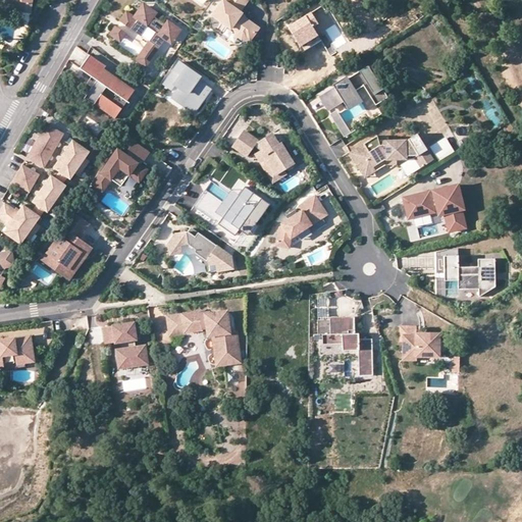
[(12,0),(11,11),(32,14),(33,0),(12,0)]
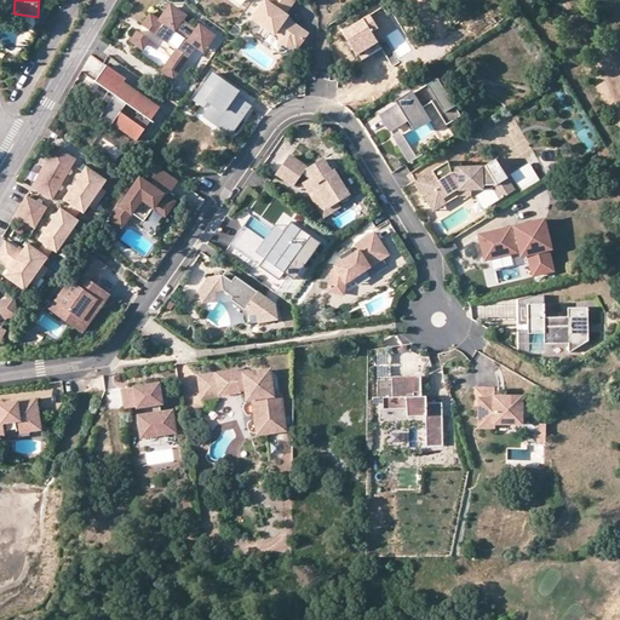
[(268,0),(267,0),(263,0),(252,17),(274,33),(275,32),(279,34),(280,39),(287,45),(293,44),(297,46),(306,32),(291,19),(286,16),(287,15),(285,12),(292,0),(268,0)]
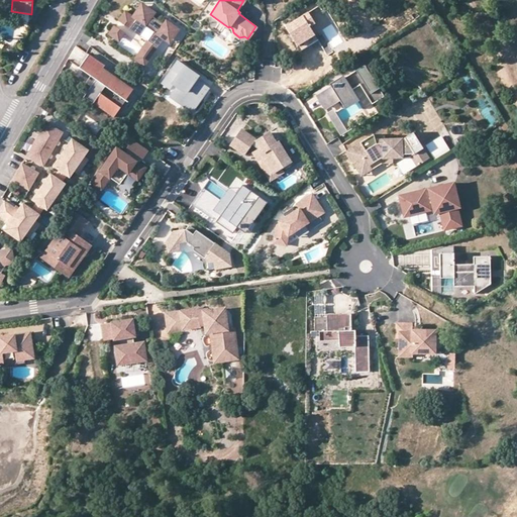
[(124,10),(117,19),(138,33),(144,24),(153,31),(135,58),(144,64),(164,37),(170,41),(179,28),(166,19),(164,23),(152,15),(154,11),(140,1),(130,14),(124,10)]
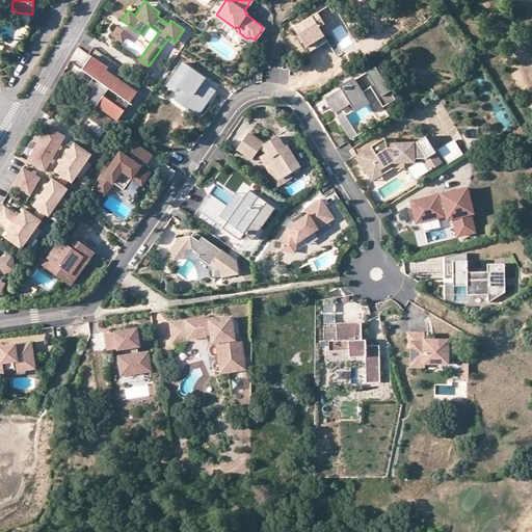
[(127,31),(118,26),(112,34),(121,41),(127,31)]
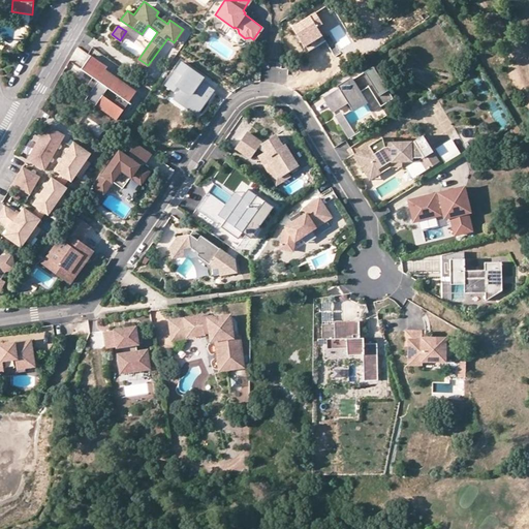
[(106,66),(91,55),(82,68),(98,80),(86,96),(116,118),(135,91),(104,69),(106,66)]
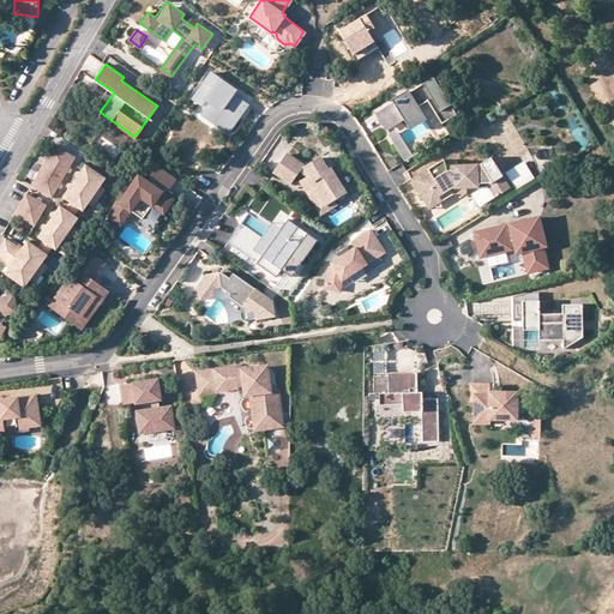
[(235,89),(210,71),(193,95),(202,102),(205,97),(210,101),(203,112),(229,130),(246,106),(232,95),(235,89)]
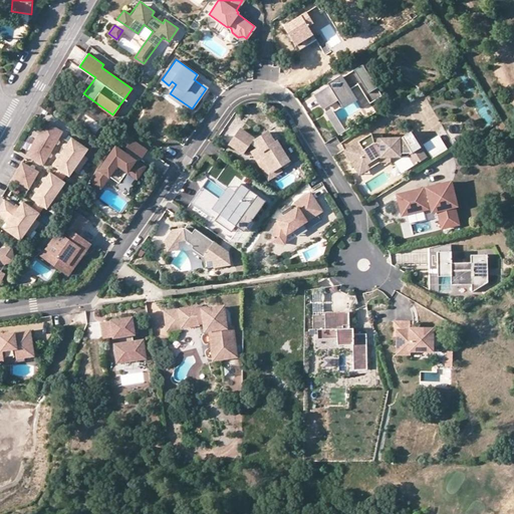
[(361,64),(313,93),(320,106),(335,97),(336,99),(340,106),(351,100),(345,90),(357,83),(369,102),(380,95),(361,64)]
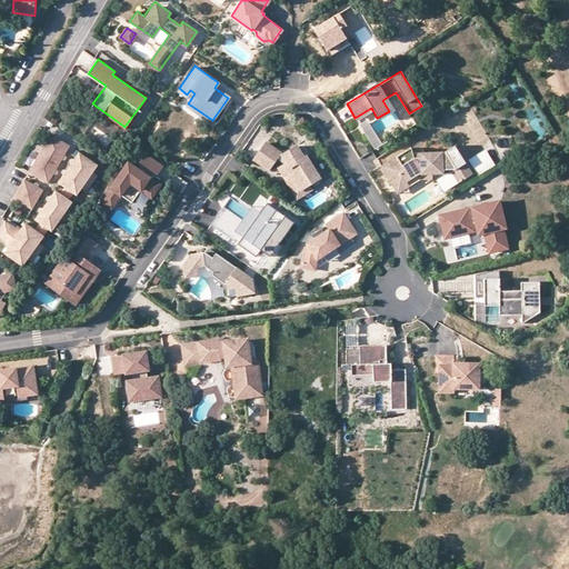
[(372,110),(371,108),(355,118),(357,120),(372,110)]
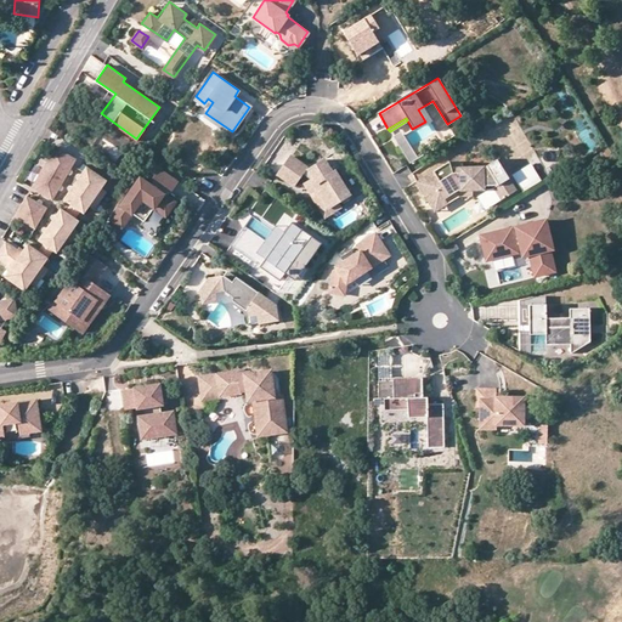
[(46,168),(64,179),(75,158),(55,146),(46,160),(50,162),(46,168)]
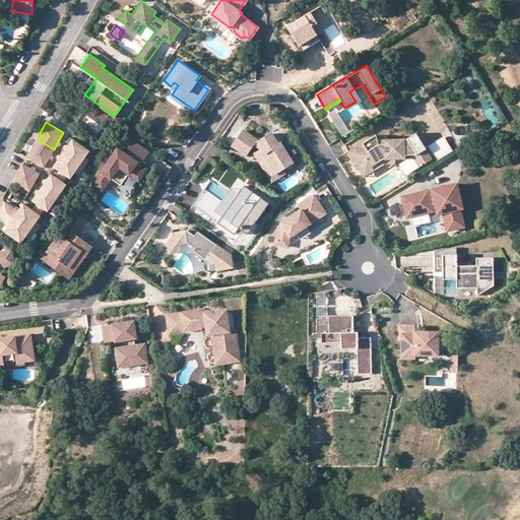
[(243,129),(232,145),(245,153),(252,143),(255,138),(243,129)]
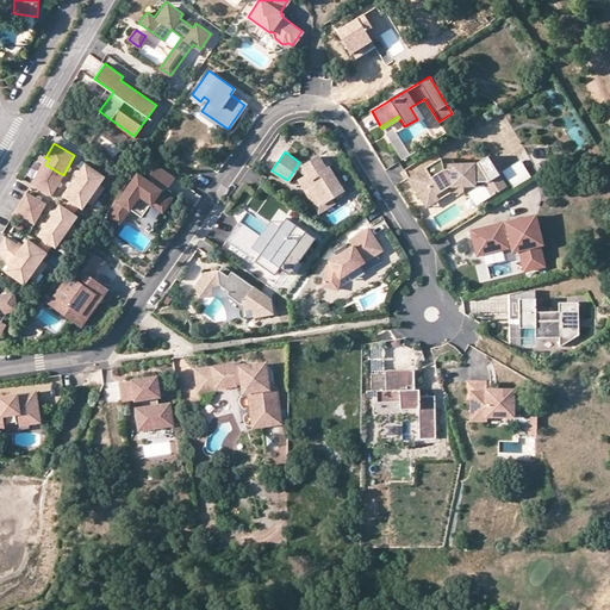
[(441,157),(408,178),(421,198),(434,191),(436,194),(449,185),(462,185),(483,184),(484,182),(489,180),(497,192),(506,185),(487,155),(475,162),(452,163),(452,168),(443,168),(442,163),(441,157)]
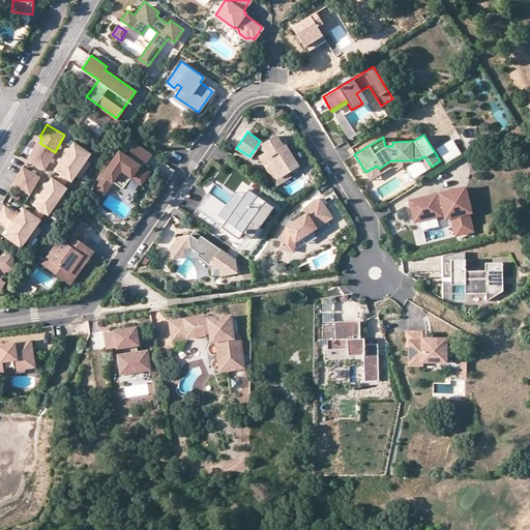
[(276,136),(263,143),(267,150),(265,152),(280,174),(283,175),(290,170),(294,171),(297,169),(298,166),(285,145),(283,146),(276,136)]
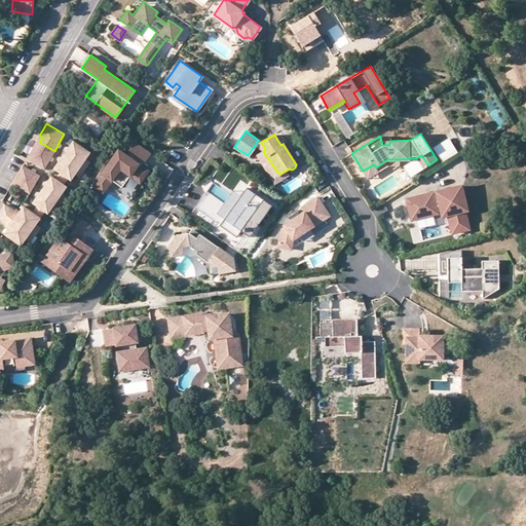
[(433,146),(440,159),(456,151),(449,137),(433,146)]
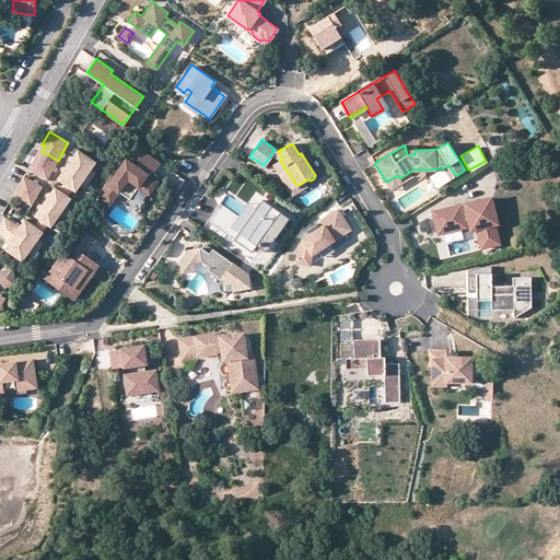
[(85,176),(91,168),(96,161),(78,149),(68,163),(85,176)]
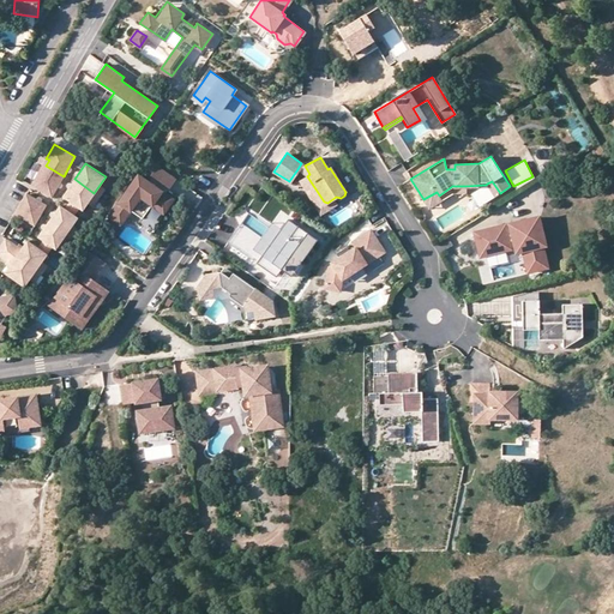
[(305,166),(301,163),(298,169),(307,176),(309,174),(305,166)]
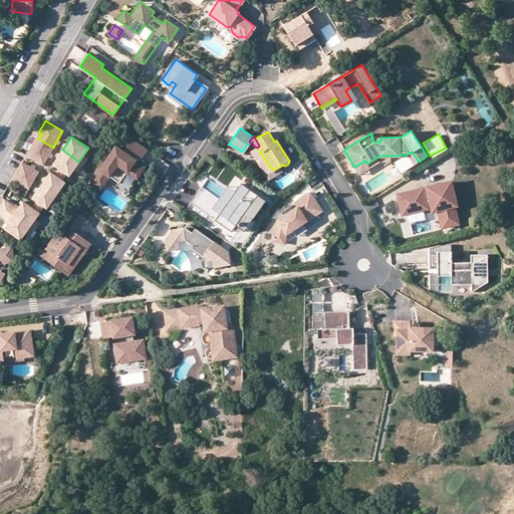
[(141,160),(148,150),(132,138),(124,147),(126,149),(123,152),(115,146),(90,180),(100,187),(108,176),(118,183),(126,171),(137,178),(144,167),(137,162),(140,159),(141,160)]
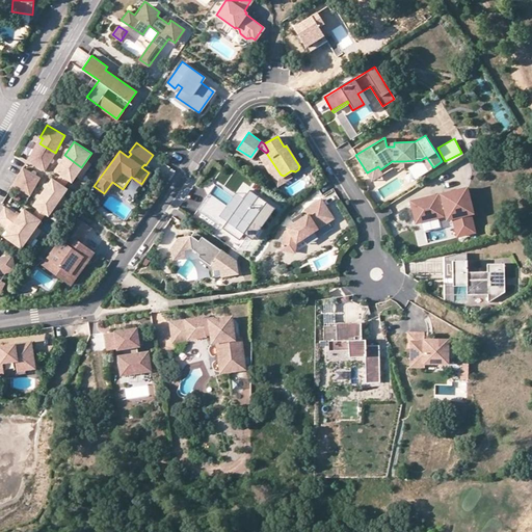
[(27,160),(45,170),(55,153),(40,143),(36,149),(34,147),(27,160)]
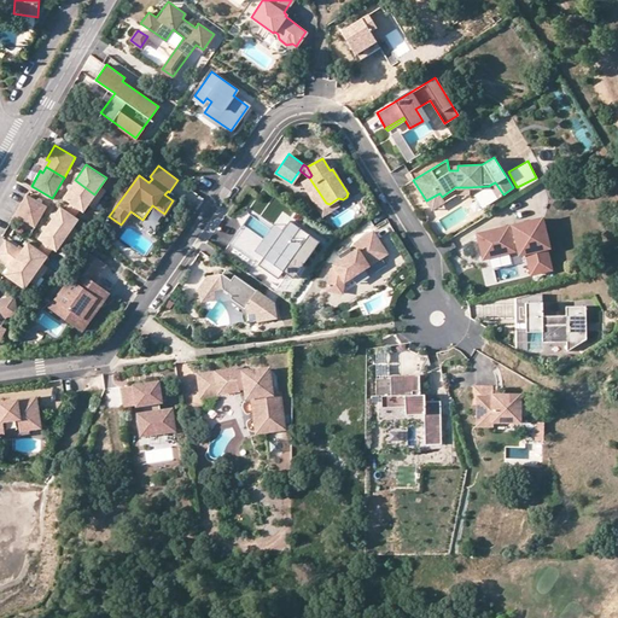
[(342,203),(338,198),(330,204),(326,203),(309,178),(303,181),(324,214),(342,203)]
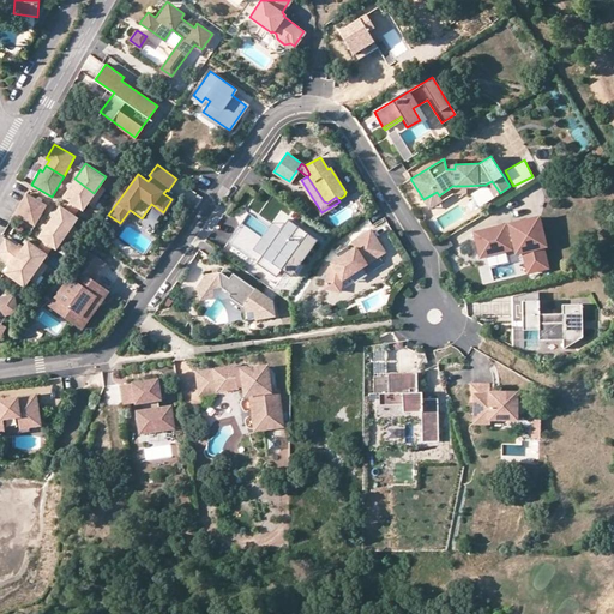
[(88,202),(94,193),(74,179),(62,196),(70,200),(79,206),(83,209),(88,202)]
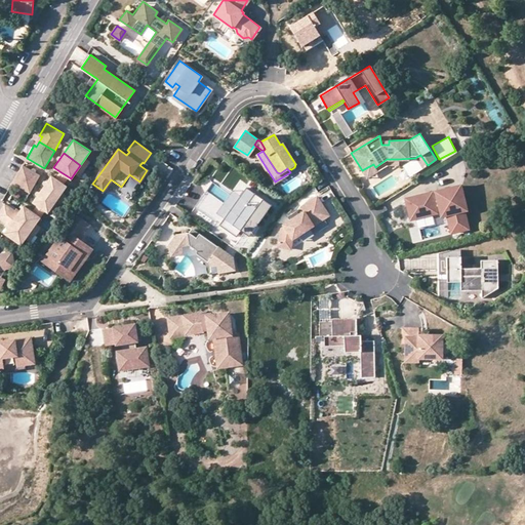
[(428,165),(420,155),(416,157),(423,167),(428,165)]
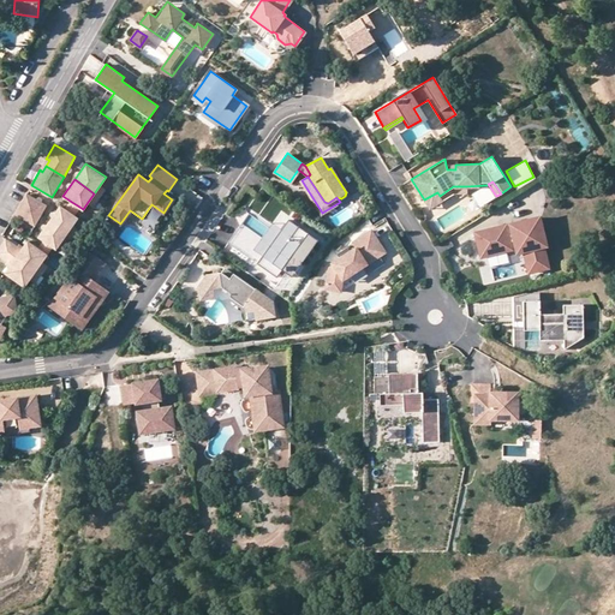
[(105,187),(100,185),(94,193),(99,197),(105,187)]
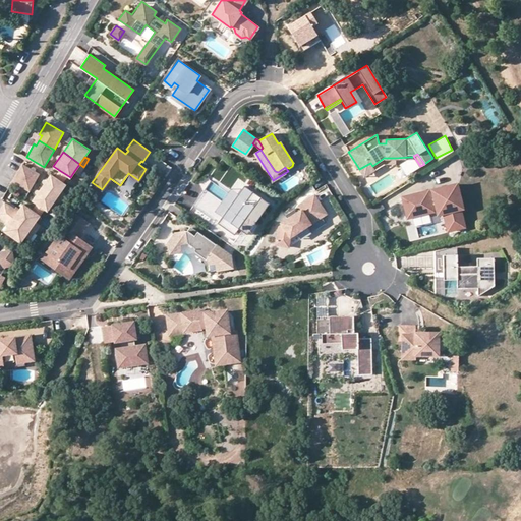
[(372,166),(370,163),(359,169),(364,176),(385,163),(395,163),(395,158),(384,158),(372,166)]
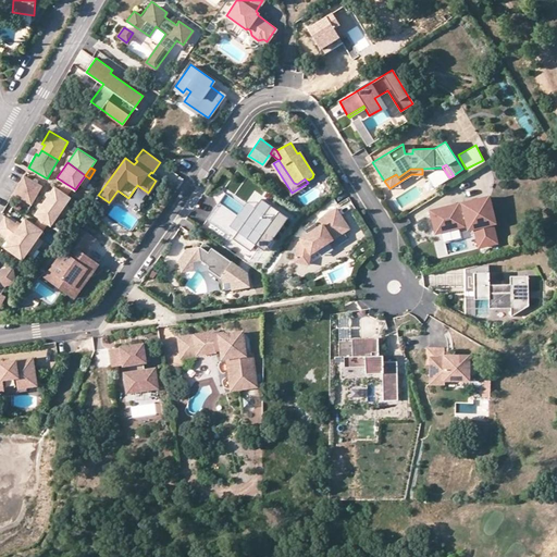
[(27,198),(33,201),(42,185),(24,174),(13,193),(26,200),(27,198)]
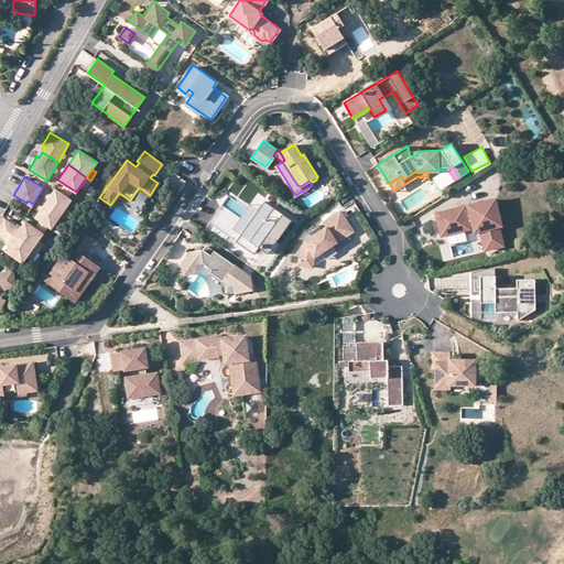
[(85,188),(90,181),(86,177),(80,185),(85,188)]
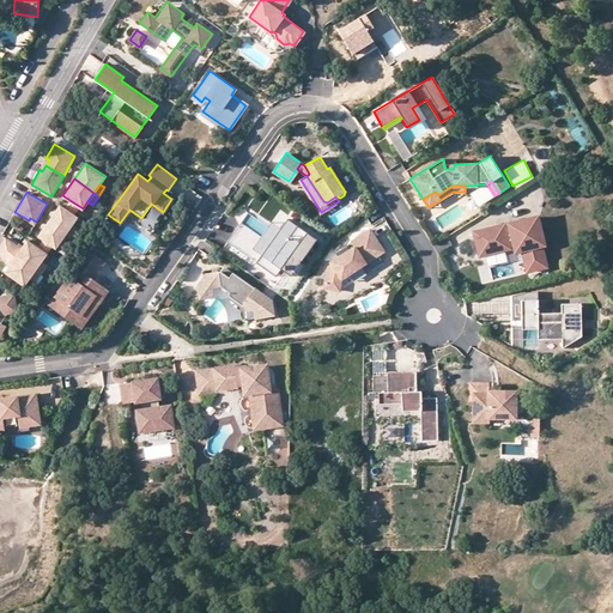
[(79,206),(70,200),(67,204),(77,210),(79,206)]
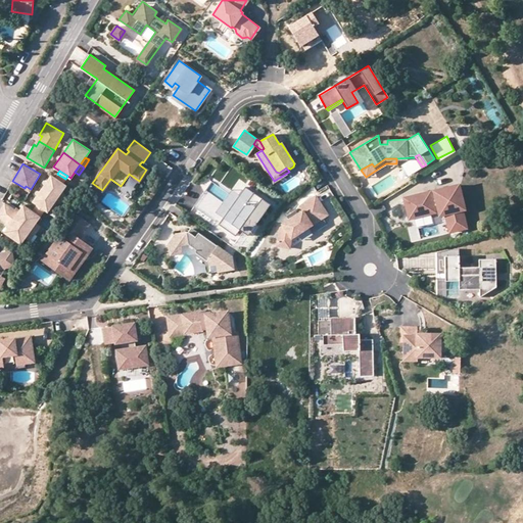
[(51,174),(42,187),(56,198),(61,190),(66,184),(63,182),(55,177),(51,174)]
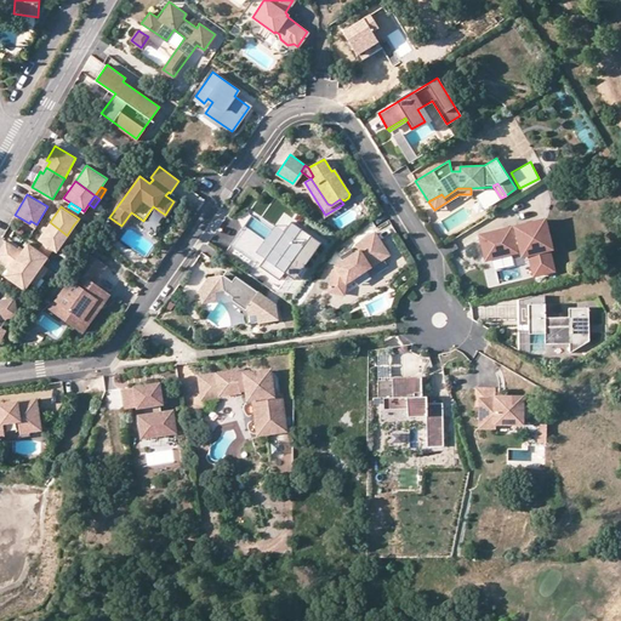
[(68,206),(66,210),(75,216),(78,212),(68,206)]
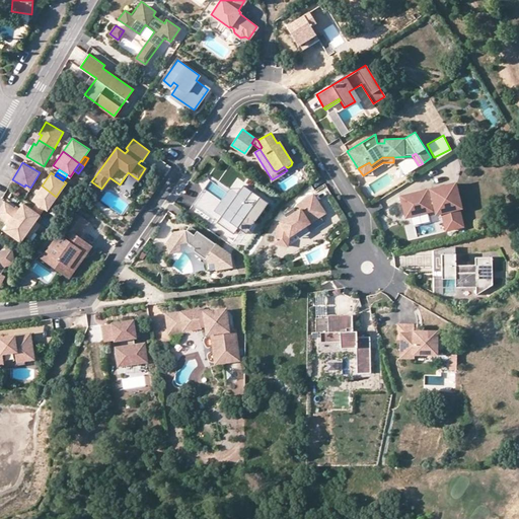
[(405,216),(431,210),(431,208),(435,207),(442,212),(446,229),(462,225),(458,207),(460,207),(454,182),(430,189),(432,196),(428,197),(426,190),(400,196),(405,216)]
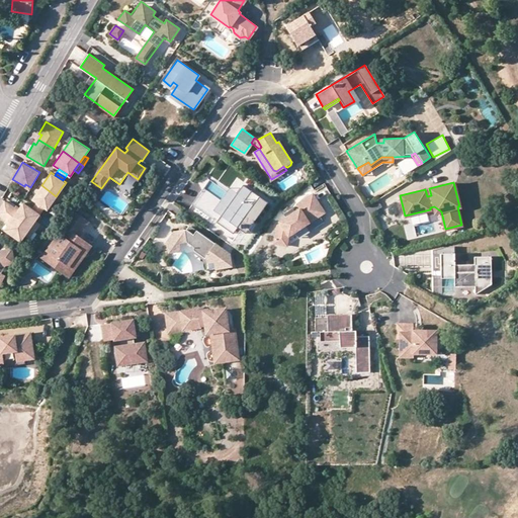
[(203,187),(191,203),(233,233),(238,227),(246,233),(249,230),(251,231),(256,224),(254,223),(268,201),(244,184),(229,204),(203,187)]
